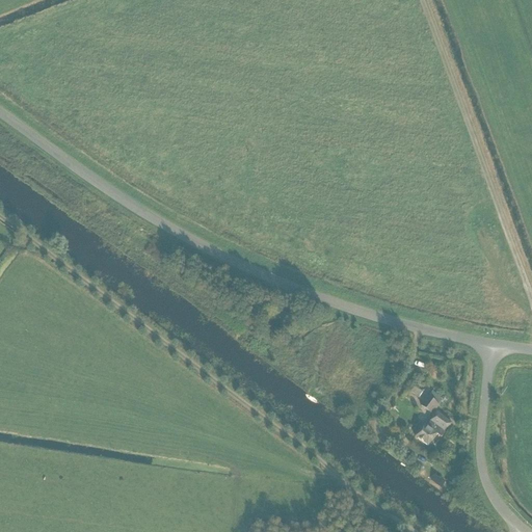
[(284,323),(290,314),(284,309),(276,318),(284,323)]
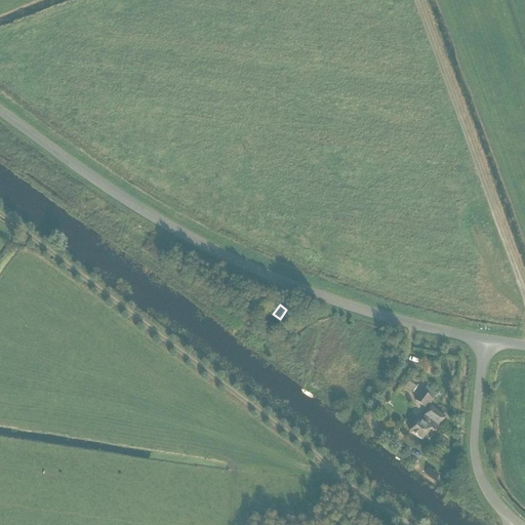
[(417,387),(398,377),(396,382),(414,392),(417,387)]
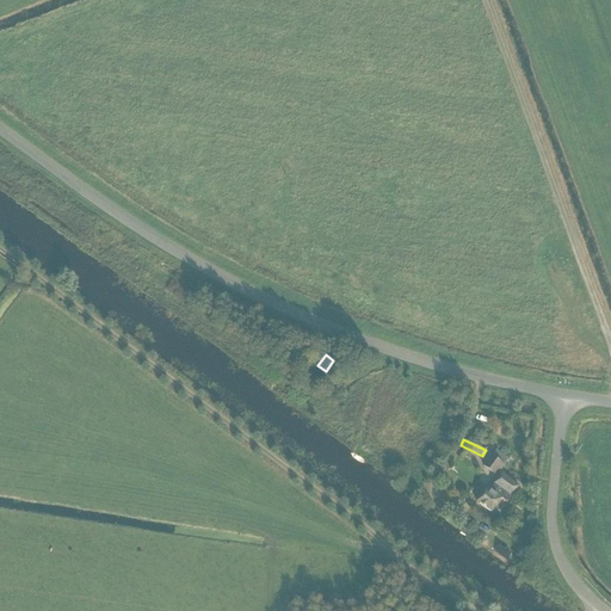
[(507,460),(495,451),(492,457),(498,462),(504,466),(507,460)]
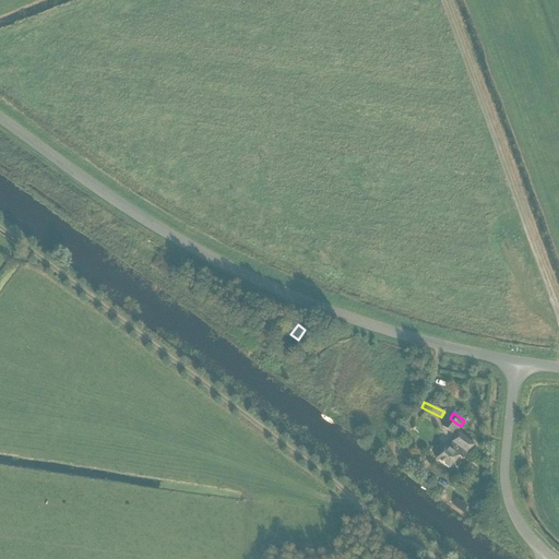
[(453,435),(461,426),(455,423),(449,417),(442,426),(453,435)]
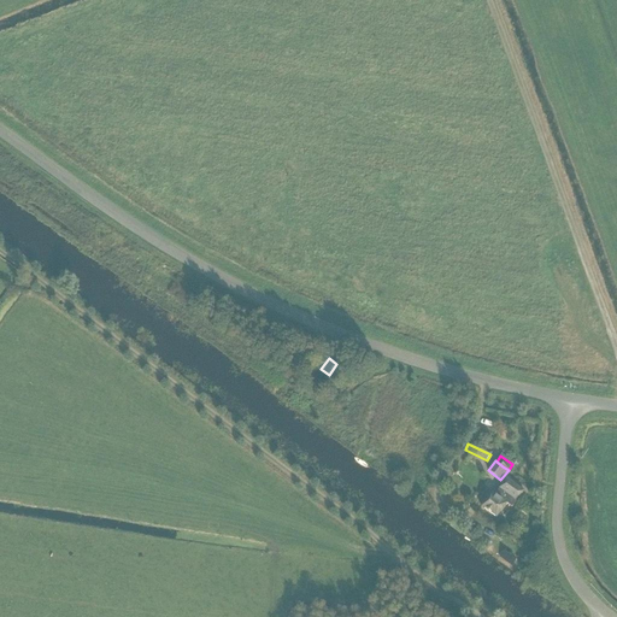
[(506,479),(503,483),(494,494),(492,492),(481,506),(497,518),(507,504),(512,507),(524,492),(506,479)]
